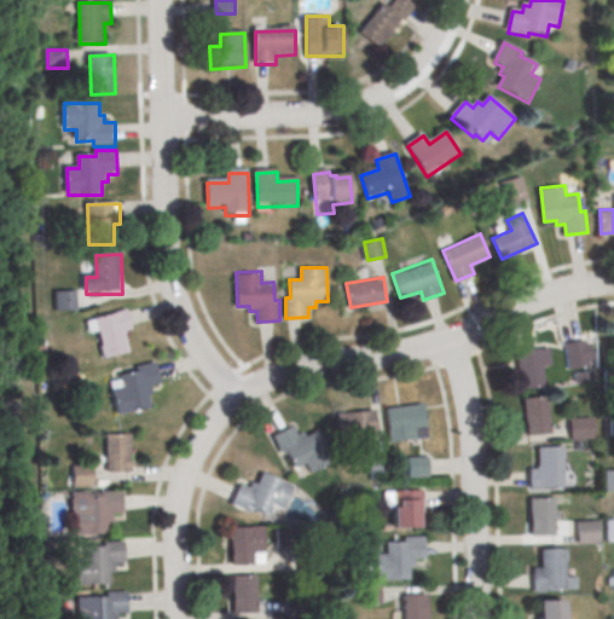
[(58,294),(80,293),(80,312),(59,312),(58,294)]
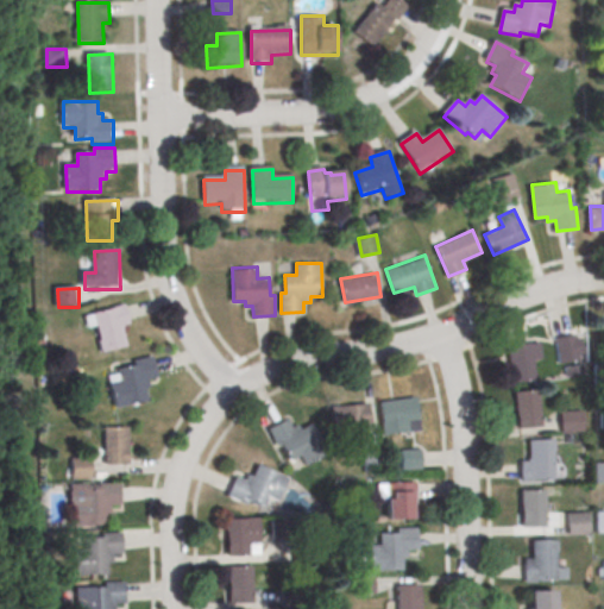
[(96,316),(127,308),(133,327),(125,330),(130,349),(106,356),(96,316)]
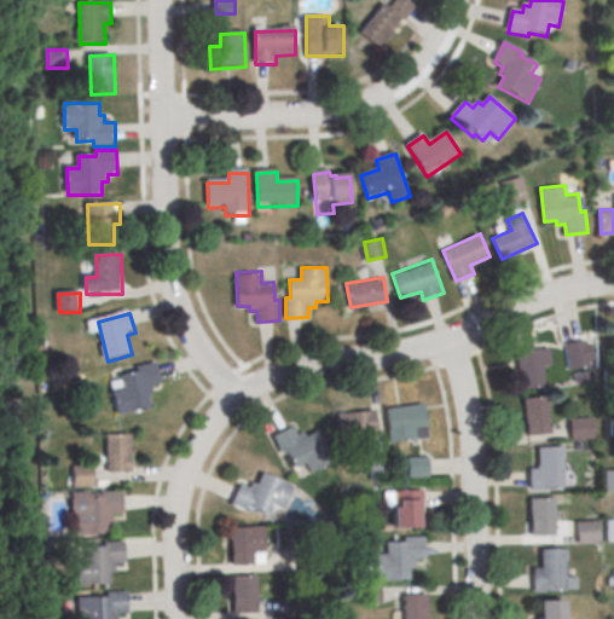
[(594,365),(592,340),(568,341),(569,366),(594,365)]
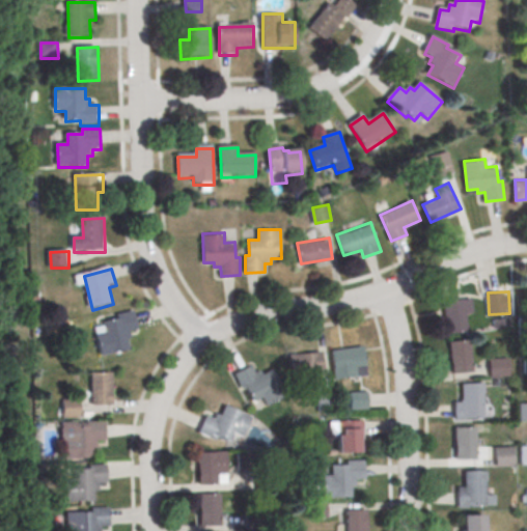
[(468,318),(476,316),(473,296),(444,301),(449,333),(470,330),(468,318)]
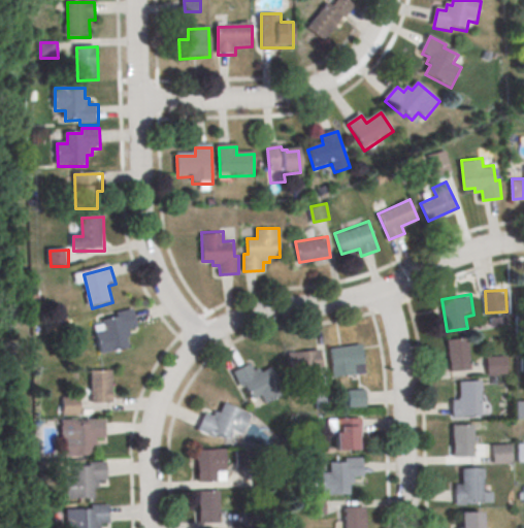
[(101,318),(117,314),(117,310),(133,306),(137,325),(129,327),(131,334),(126,335),(129,345),(100,353),(95,330),(104,328),(101,318)]
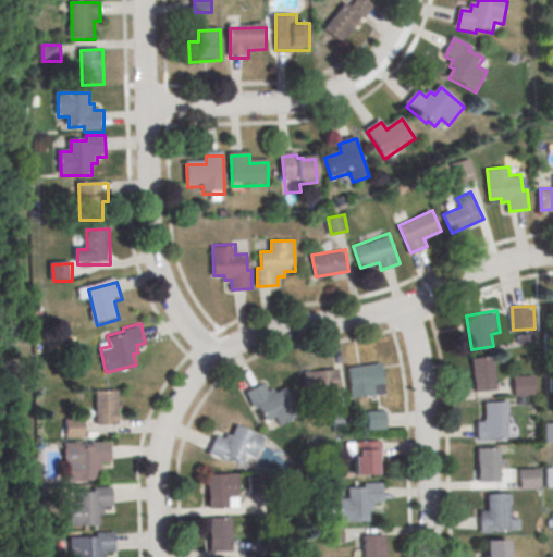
[(474,358),(476,391),(498,388),(495,356),(474,358)]
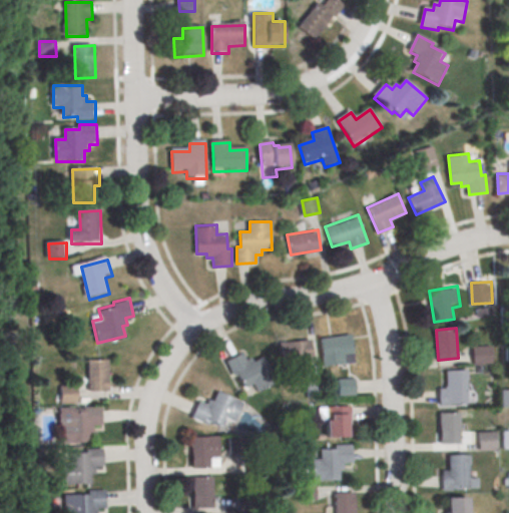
[(356,362),(354,335),(322,338),(325,365),(356,362)]
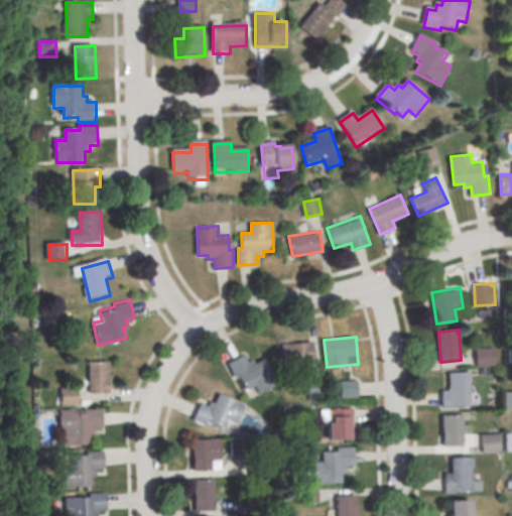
[(284,343),(285,365),(316,363),(315,342),(284,343)]
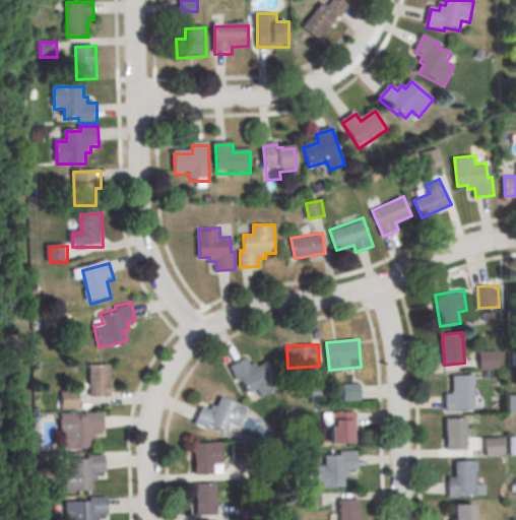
[(480,351),(498,350),(498,368),(480,369),(480,351)]
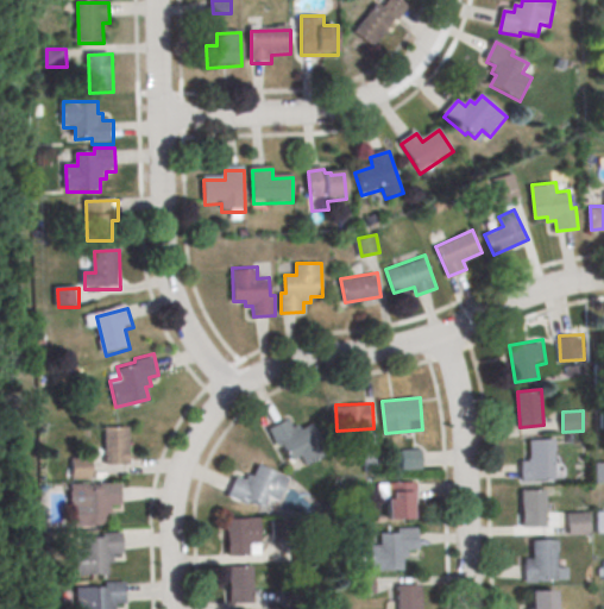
[(314,422),(329,452),(306,464),(301,454),(291,459),(283,444),(280,446),(270,427),(289,418),(294,426),(300,424),(302,428),(314,422)]
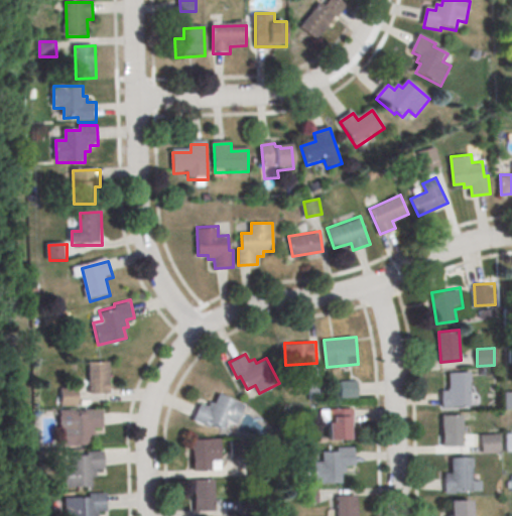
[(91,361),(91,393),(111,393),(111,361),(91,361)]
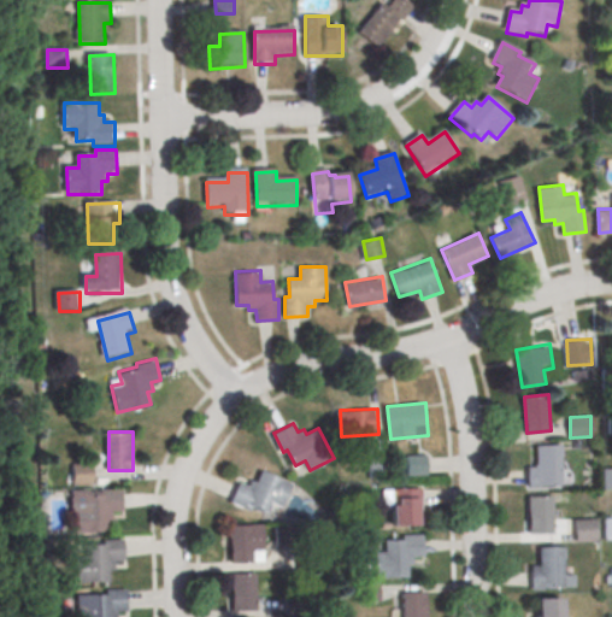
[(536,445),(562,444),(563,486),(529,487),(529,464),(536,463),(536,445)]
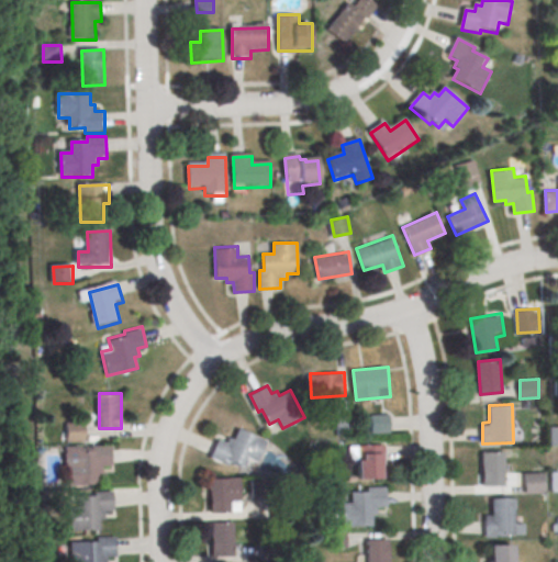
[(372,433),(392,433),(392,414),(372,414),(372,433)]
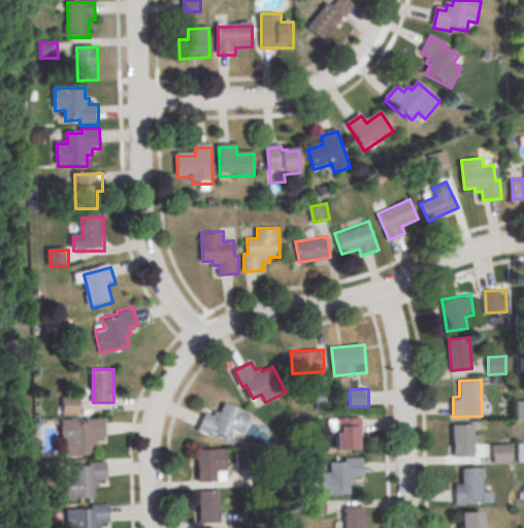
[(320,408),(332,406),(329,391),(318,393),(320,408)]
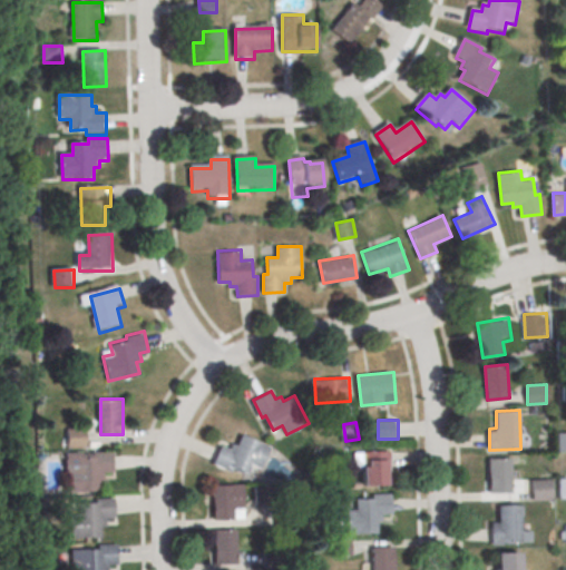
[(87,429),(68,429),(68,448),(87,448),(87,429)]
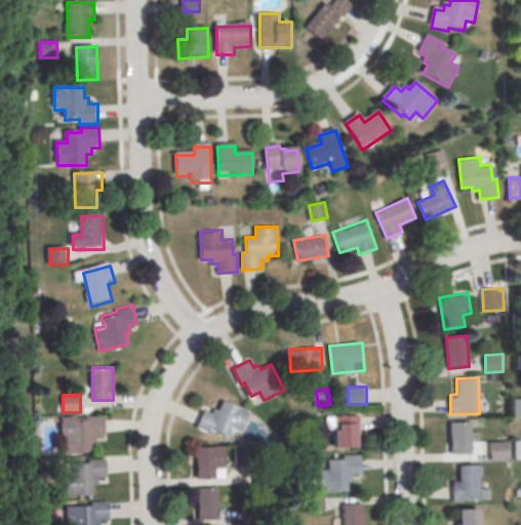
[(224,399),(250,411),(241,432),(232,428),(229,437),(214,431),(212,434),(197,427),(204,409),(212,413),(214,408),(218,409),(224,399)]
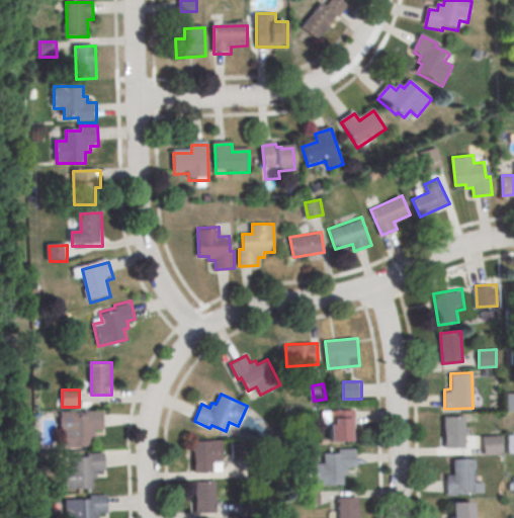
[(86,409),(103,409),(103,429),(95,429),(95,435),(91,435),(91,445),(62,446),(62,423),(71,423),(71,414),(86,414),(86,409)]
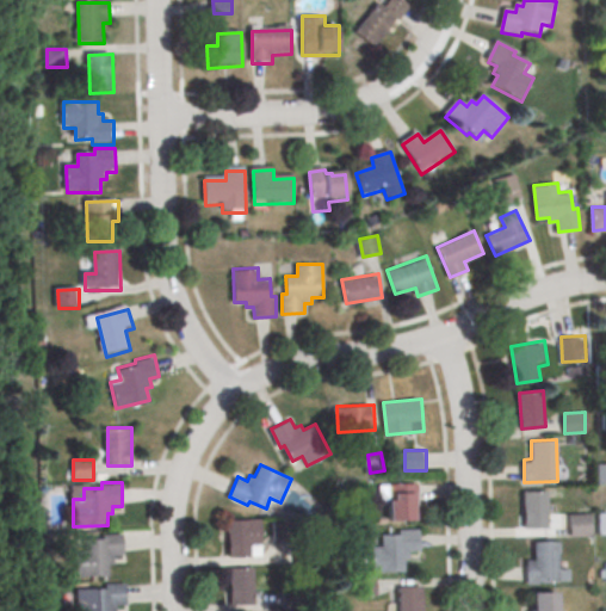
[(383,483),(383,504),(391,504),(391,519),(420,519),(420,483),(383,483)]
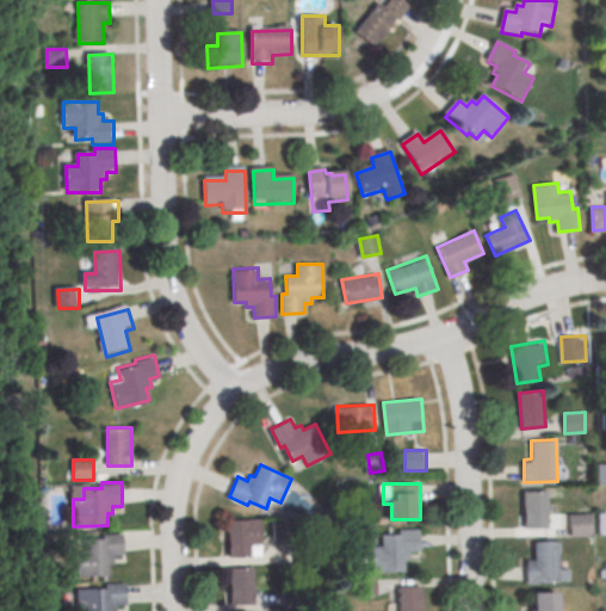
[(551,528),(551,491),(526,491),(526,528),(551,528)]
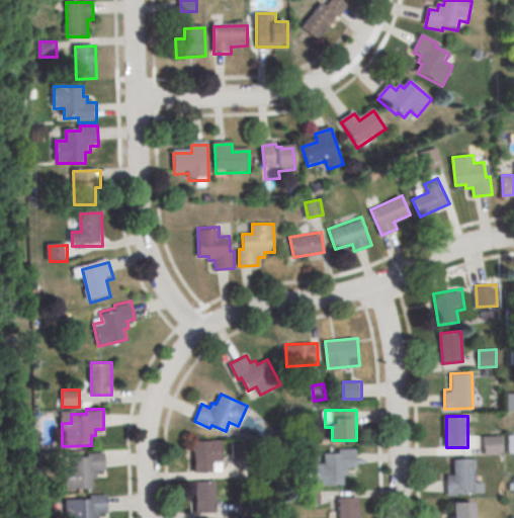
[(484,436),(501,436),(502,452),(485,453),(484,436)]
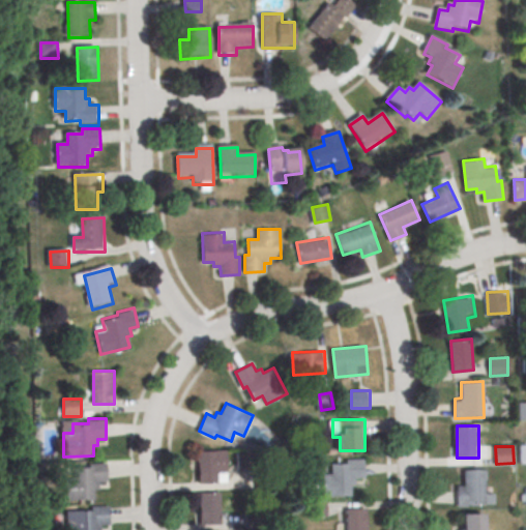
[(198,450),(226,449),(227,482),(198,483),(198,450)]
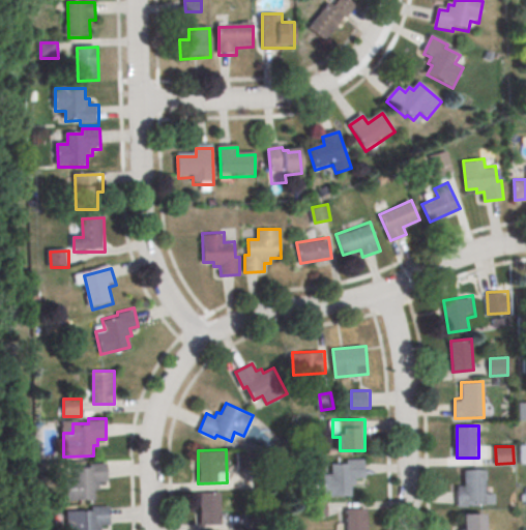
[(347,459),(366,459),(366,478),(357,478),(357,486),(352,486),(353,496),(323,497),(323,473),(332,473),(332,464),(347,464),(347,459)]
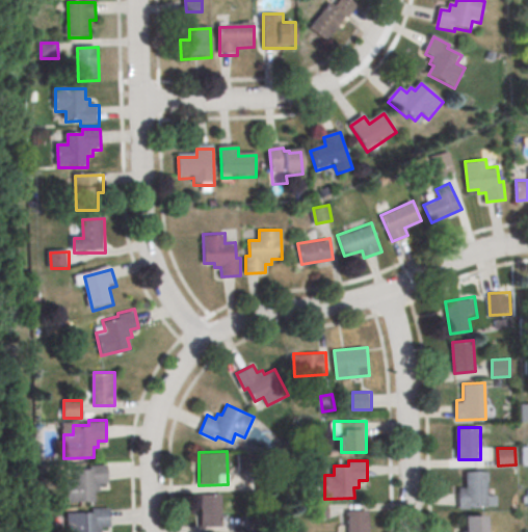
[(89,463),(108,463),(108,484),(100,484),(100,490),(96,490),(96,501),(66,502),(66,478),(75,478),(75,469),(89,469),(89,463)]
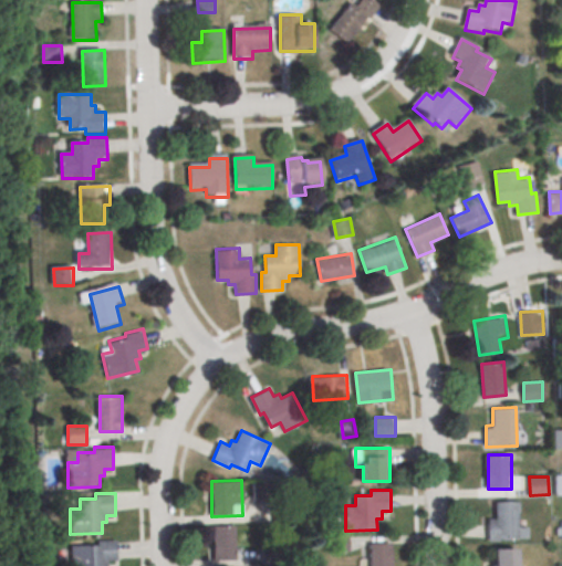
[(496,502),(519,501),(519,526),(529,526),(529,540),(489,540),(488,519),(496,519),(496,502)]
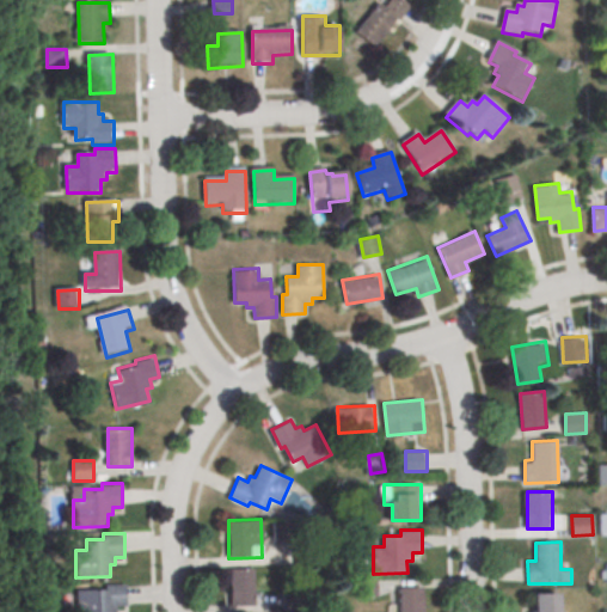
[(231,568),(253,567),(256,605),(232,605),(231,568)]
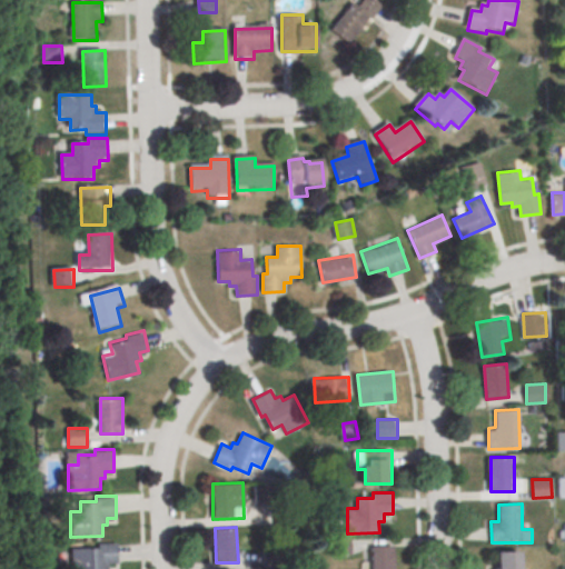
[(99,542),(118,542),(118,563),(109,565),(109,568),(72,568),(72,548),(99,548),(99,542)]
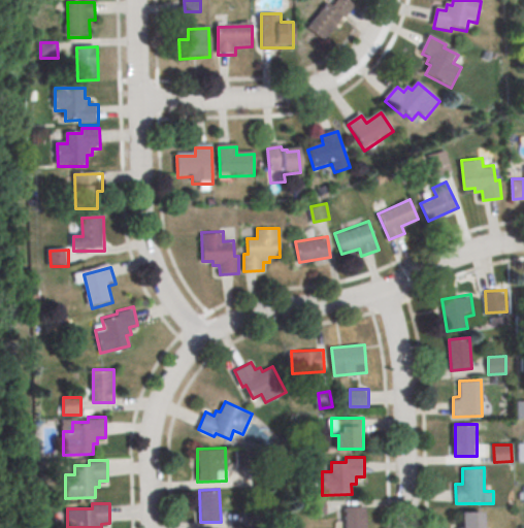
[(367,527),(367,505),(347,505),(347,527),(367,527)]
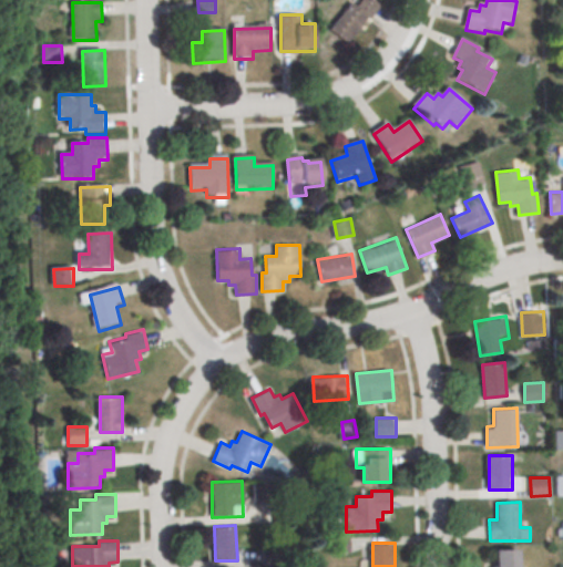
[(492,549),(491,566),(520,566),(521,549),(492,549)]
